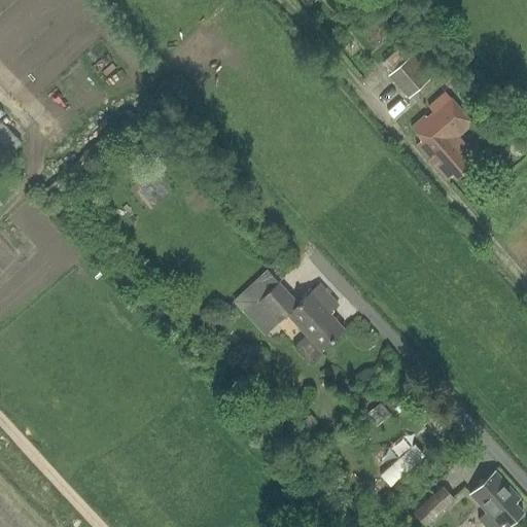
[(410,54),(391,70),(412,93),(430,76),(410,54)]
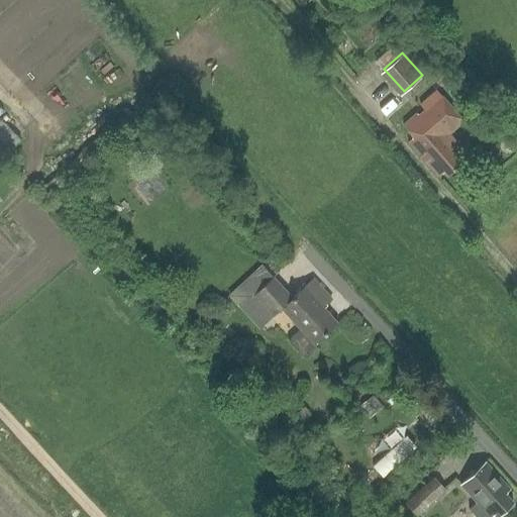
[(406,125),(415,136),(408,142),(438,177),(444,172),(448,177),(461,165),(469,158),(448,135),(463,122),(450,108),(436,91),(420,106),(424,111),(418,117),(416,114),(403,126),(404,127),(406,125)]
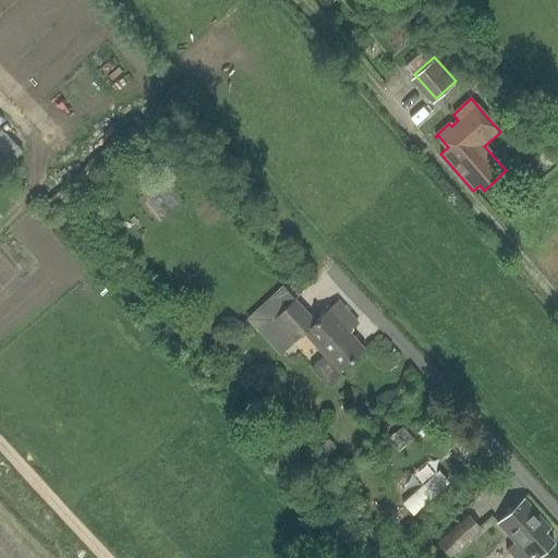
[(294,301),(271,322),(293,344),(304,335),(325,358),(312,368),(327,386),(331,387),(340,378),(340,373),(365,350),(349,334),(359,324),(338,302),(315,324),(294,301)]
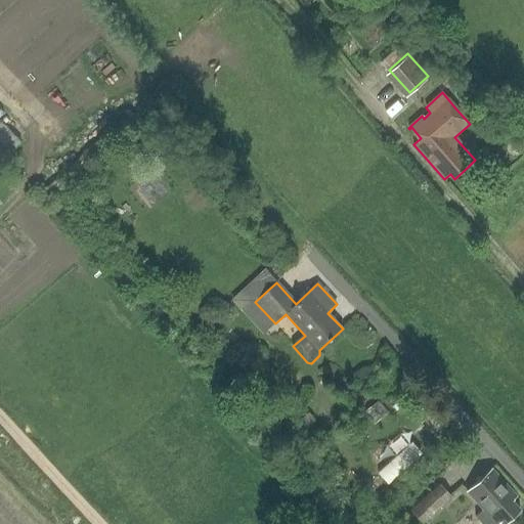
[(375,424),(388,412),(378,401),(364,412),(375,424)]
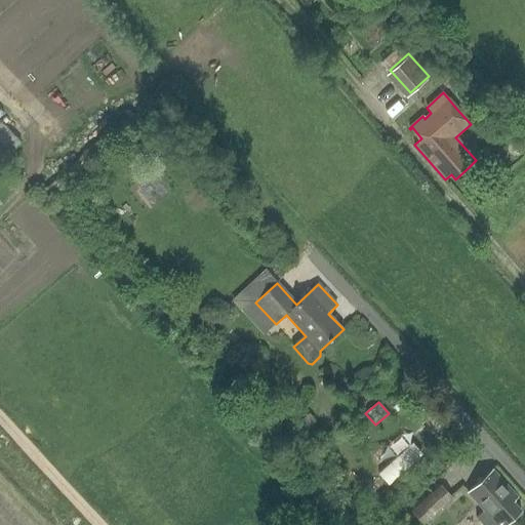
[(493,471),(469,493),(484,511),(476,518),(482,524),(498,524),(502,522),(505,524),(506,524),(521,512),(510,499),(515,494),(493,471)]
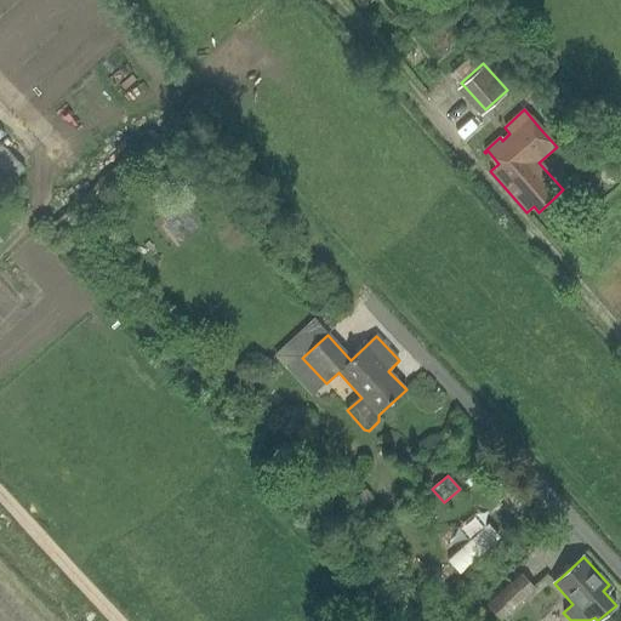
[(499,620),(533,592),(519,576),(484,607),(496,620),(499,620)]
